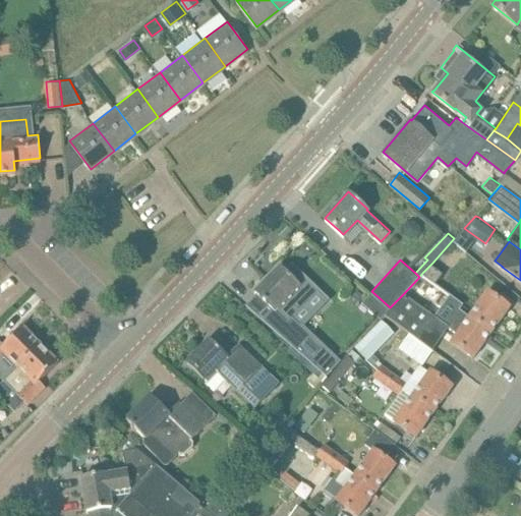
[(436,282),(445,271),(432,263),(422,273),(436,282)]
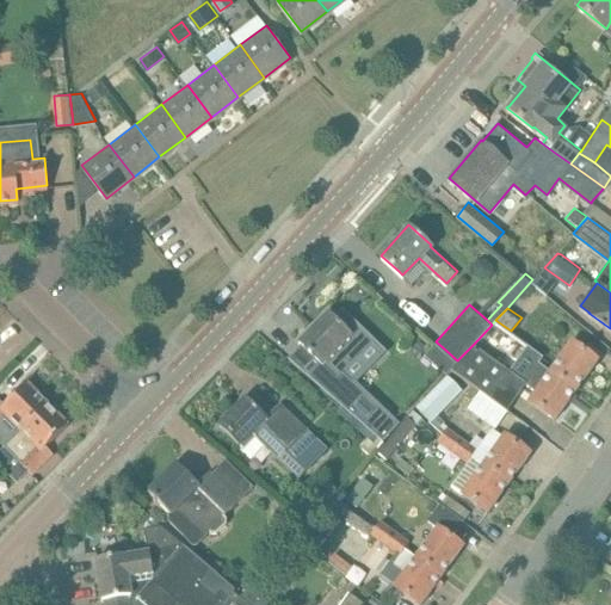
[(327,310),(298,340),(316,356),(320,360),(308,374),(319,383),(339,401),(343,403),(382,439),(397,423),(352,377),(349,381),(335,368),(346,357),(351,360),(370,340),(340,310),(334,316),(327,310)]
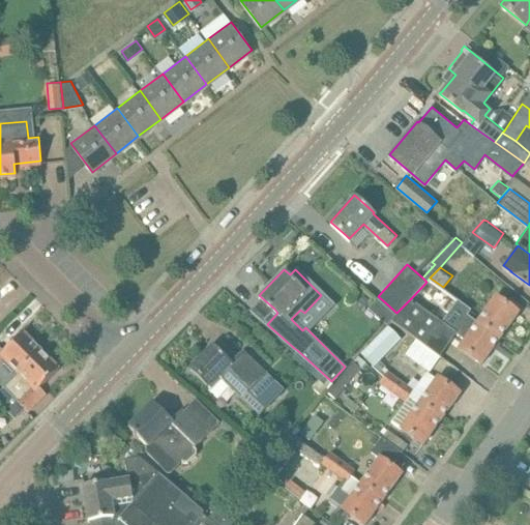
[(495,295),(477,320),(499,337),(518,311),(495,295)]
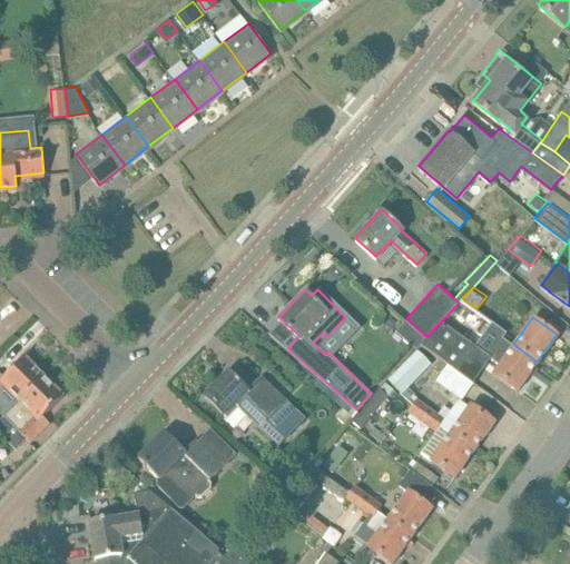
[(406,318),(396,328),(418,346),(426,336),(406,318)]
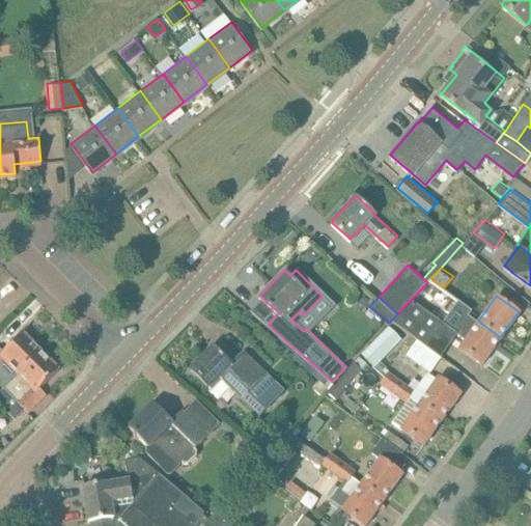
[(412,299),(397,313),(391,320),(438,354),(455,330),(466,338),(459,345),(482,362),(500,337),(478,321),(468,313),(472,307),(458,298),(442,321),(412,299)]
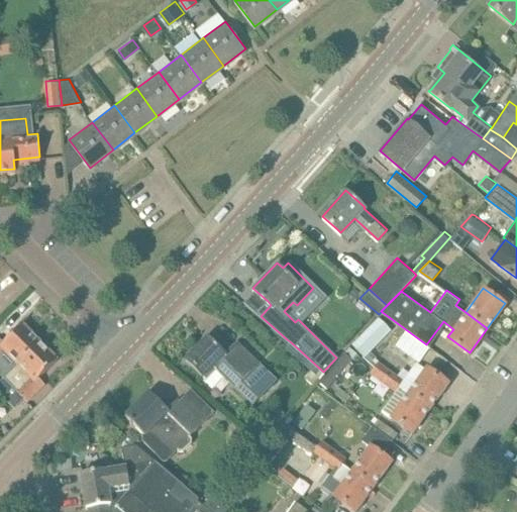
[(379,315),(351,342),(365,354),(391,328),(379,315)]
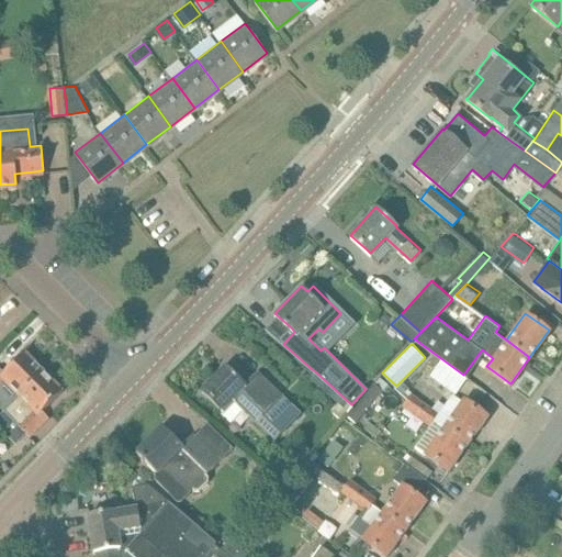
[(0,366),(0,403),(4,409),(12,401),(44,369),(24,349),(9,365),(4,370),(0,366)]
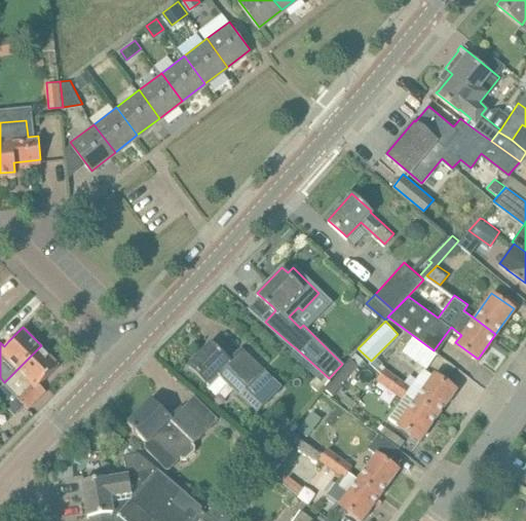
[(257,409),(280,385),(240,346),(229,358),(211,340),(188,364),(217,392),(228,380),(257,409)]
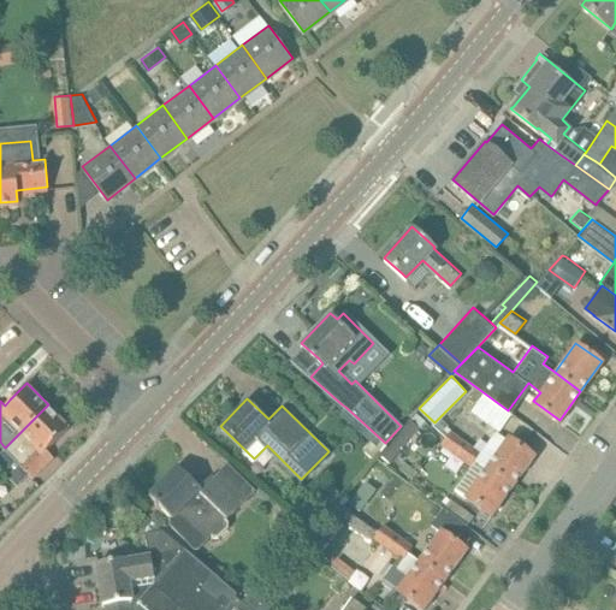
[(48,404),(13,439),(5,448),(31,473),(51,454),(52,455),(53,454),(46,448),(69,425),(48,404)]
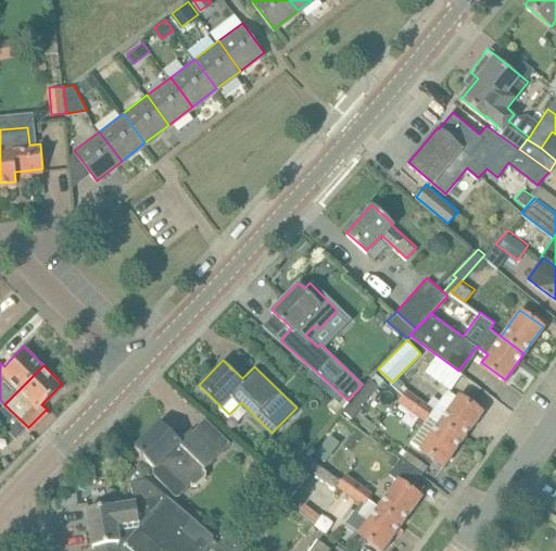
[(370,377),(344,409),(353,416),(379,385),(370,377)]
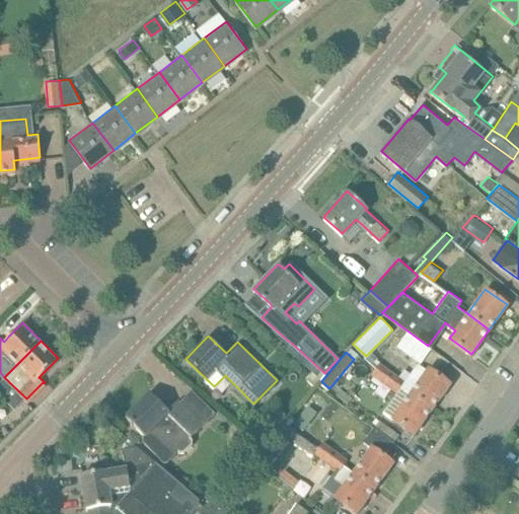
[(377,366),(372,373),(378,377),(395,390),(397,391),(401,385),(400,384),(405,378),(398,373),(382,361),(381,361),(377,366)]
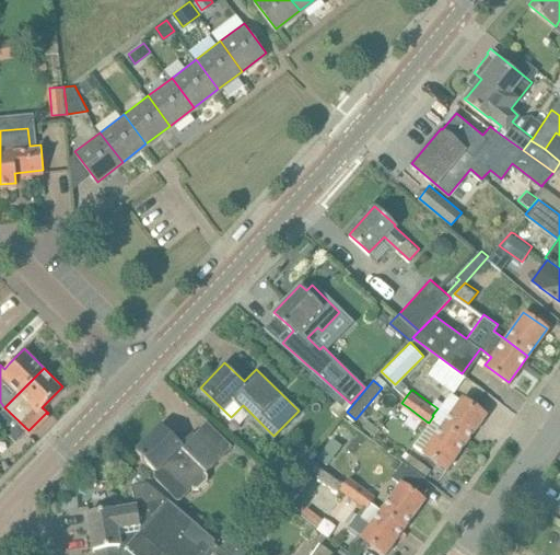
[(462,396),(442,423),(466,440),(486,414),(462,396)]
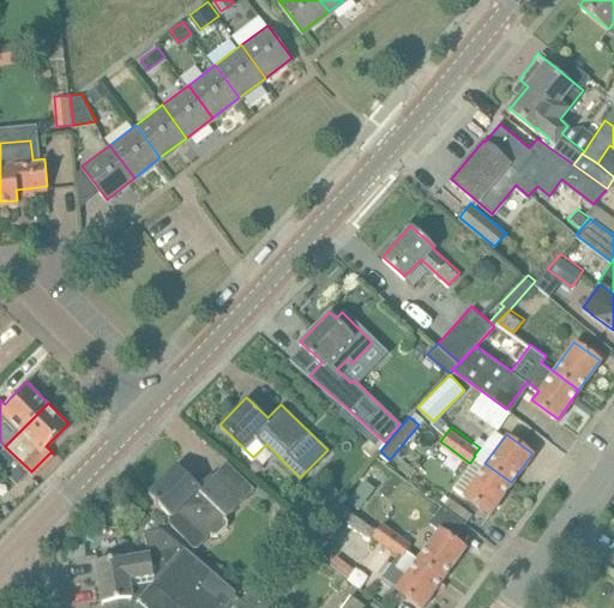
[(489,512),(511,482),(485,463),(475,456),(470,463),(453,486),(489,512)]
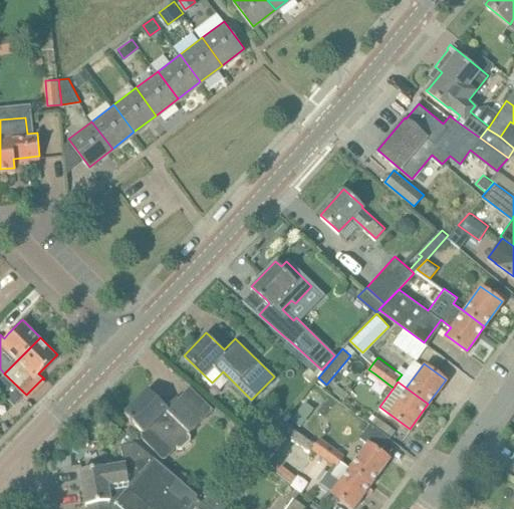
[(149,389),(125,412),(131,416),(129,418),(131,420),(133,419),(144,430),(143,436),(153,447),(167,434),(178,446),(184,446),(191,439),(192,433),(190,432),(201,421),(177,396),(166,407),(149,389)]
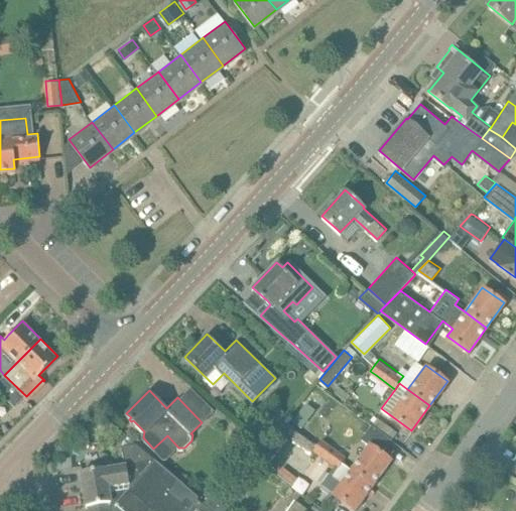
[(292,418),(302,425),(315,408),(306,400),(292,418)]
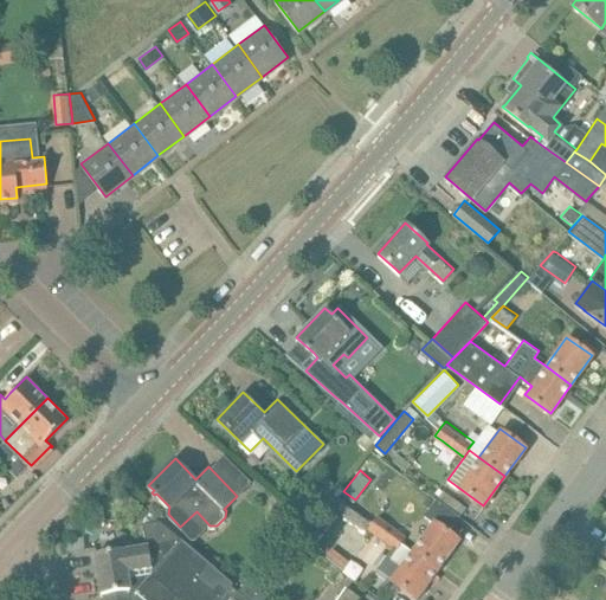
[(321,482),(300,508),(307,515),(330,490),(336,483),(328,475),(321,482)]
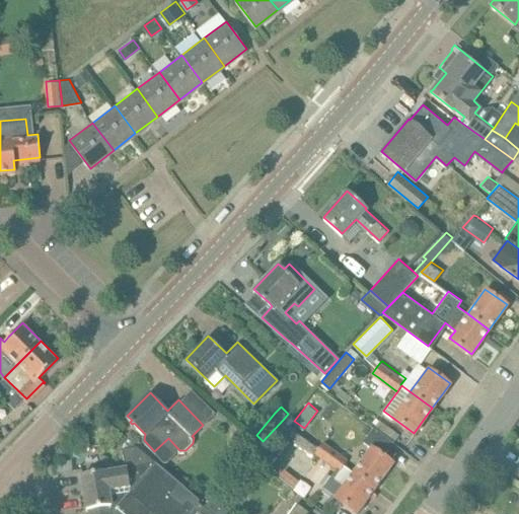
[(289,425),(296,416),(290,411),(288,414),(283,420),(289,425)]
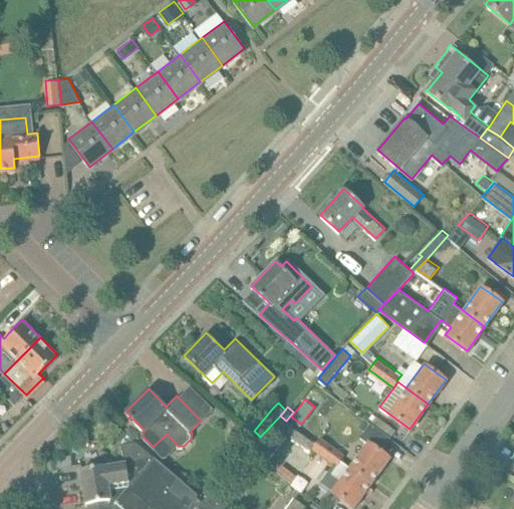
[(381,440),(394,428),(376,412),(364,424),(381,440)]
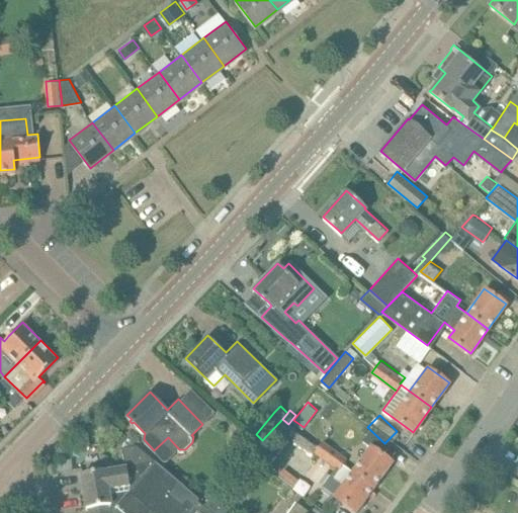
[(291,428),(288,432),(295,437),(293,438),(314,452),(315,450),(318,446),(291,428)]
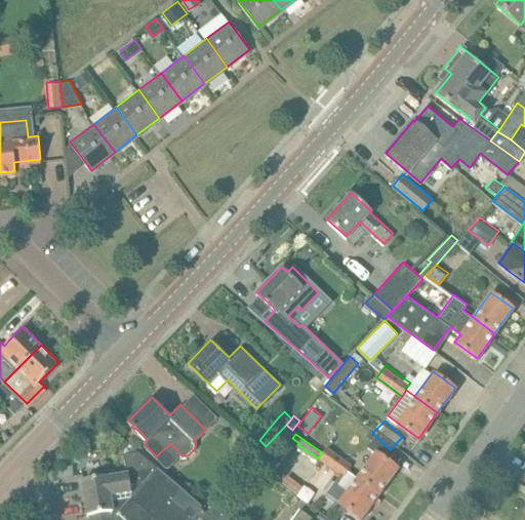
[(91,447),(88,436),(77,438),(80,449),(91,447)]
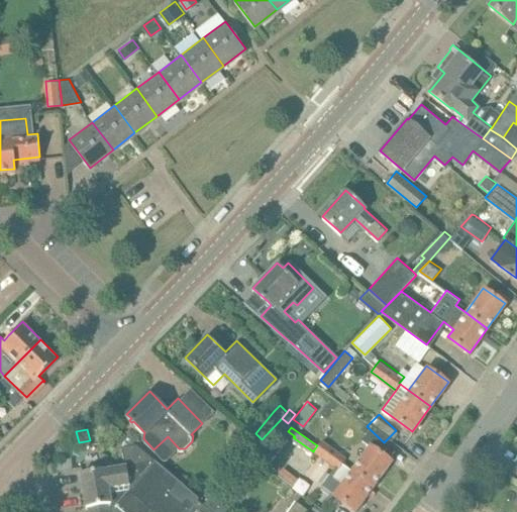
[(266,463),(287,436),(280,431),(259,456),(266,463)]
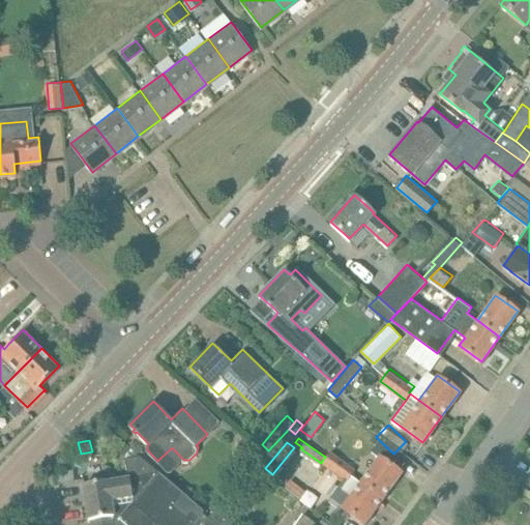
[(330,449),(326,456),(350,473),(354,467),(330,449)]
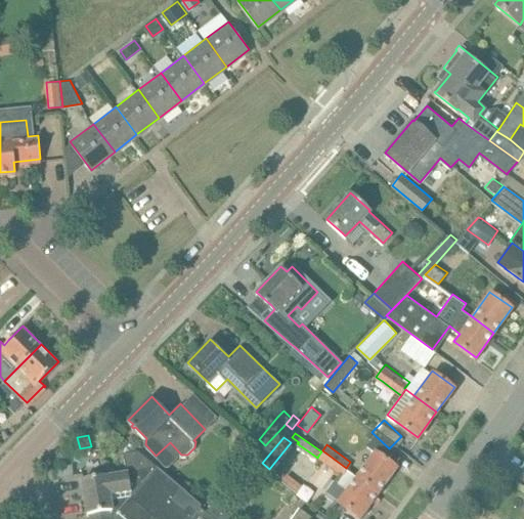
[(87,513),(89,512),(118,510),(156,465),(137,448),(124,451),(128,473),(107,476),(106,473),(82,478),(87,513)]
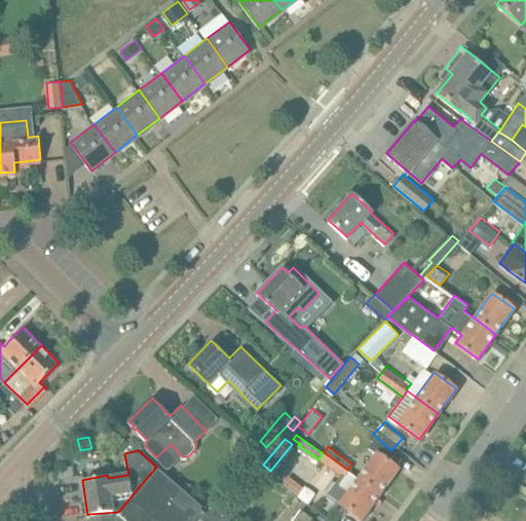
[(323,453),(320,457),(343,475),(347,470),(324,452),(323,453)]
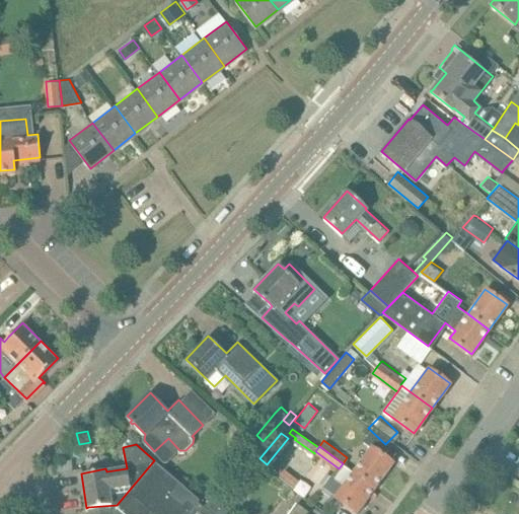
[(362,458),(353,470),(375,487),(392,462),(371,446),(362,458)]
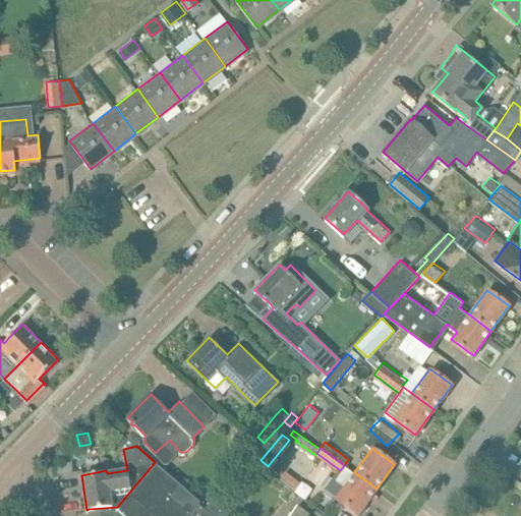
[(117,507),(89,509),(89,515),(214,515),(198,503),(199,501),(155,462),(117,507)]
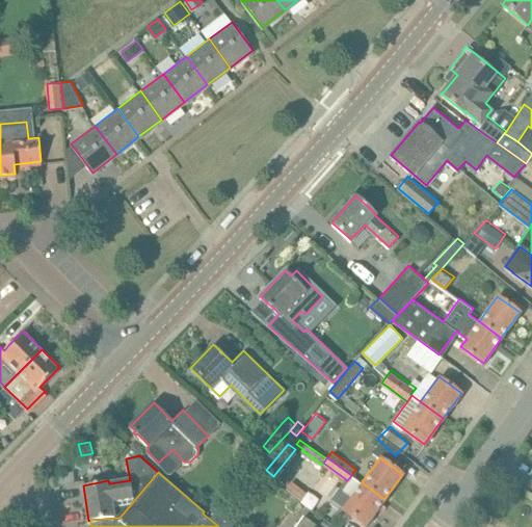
[(341,483),(331,497),(345,506),(344,508),(349,512),(366,524),(384,499),(362,482),(351,475),(347,480),(343,485),(341,483)]
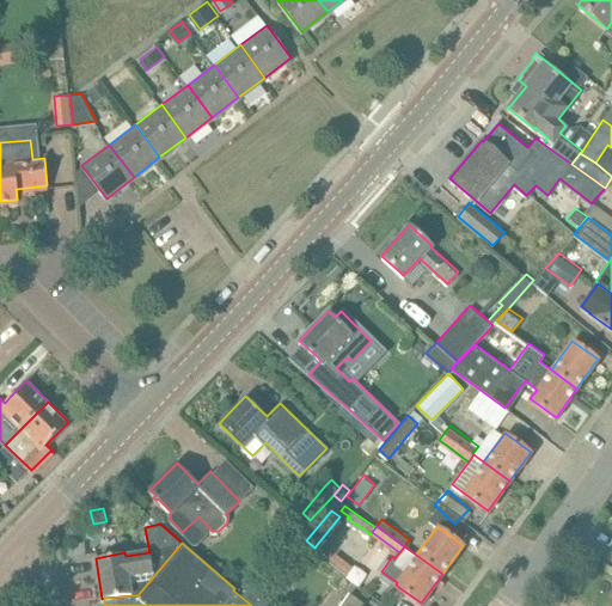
[(282,583),(295,569),(276,554),(255,580),(270,592),(279,581),(282,583)]
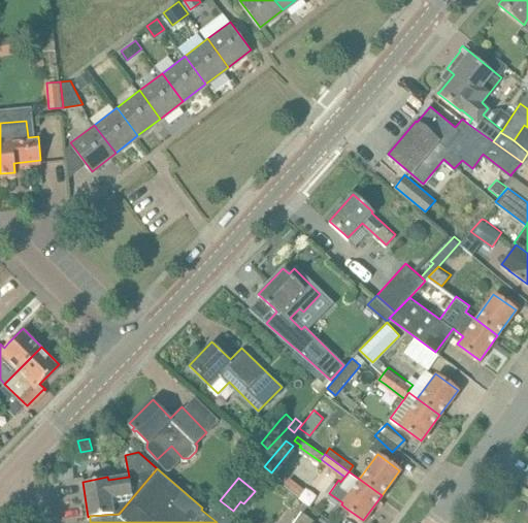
[(310,522),(314,519),(302,511),(293,522),(310,522)]
